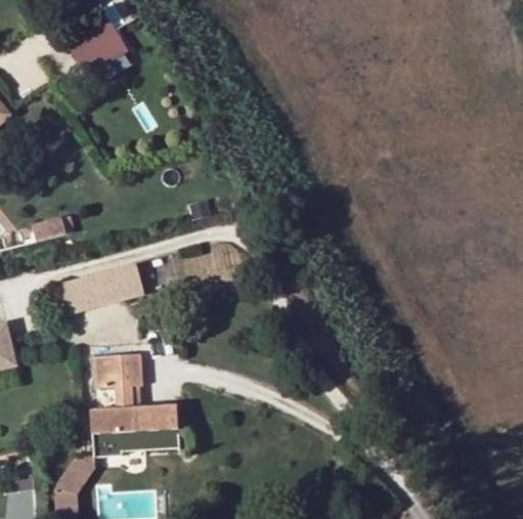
[(112,13),(70,38),(93,78),(135,53),(112,13)]
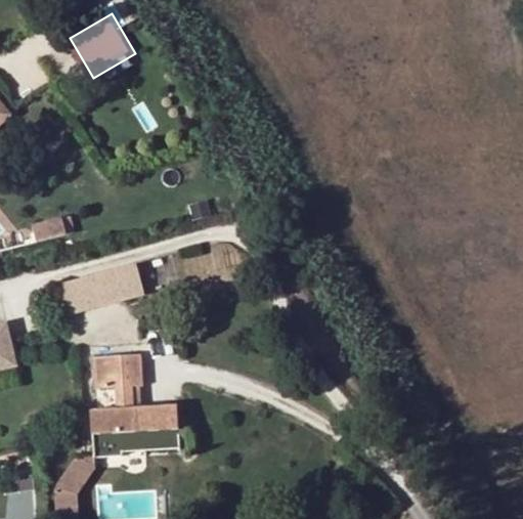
[(0,121),(12,111),(0,95),(0,121)]
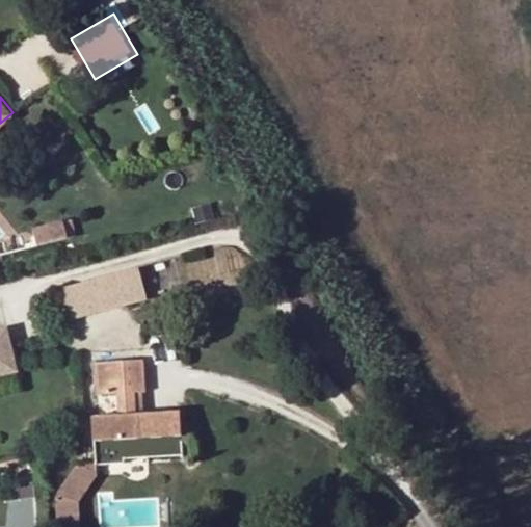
[(73,213),(34,224),(37,239),(77,229),(73,213)]
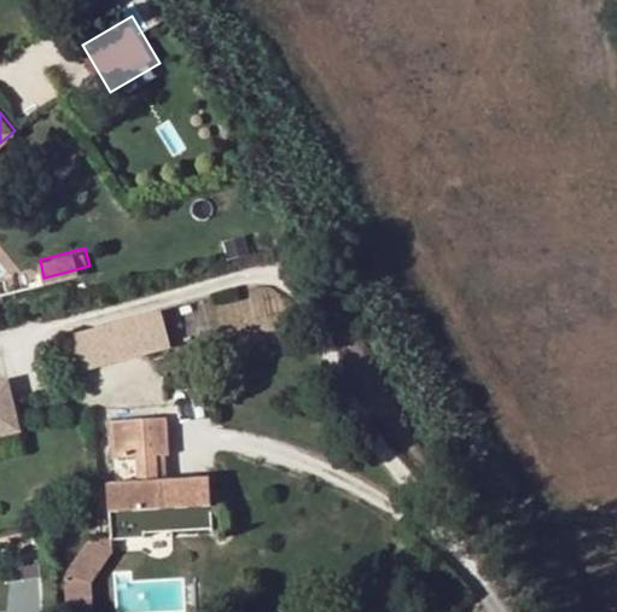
[(76,368),(169,343),(159,308),(68,332),(76,368)]
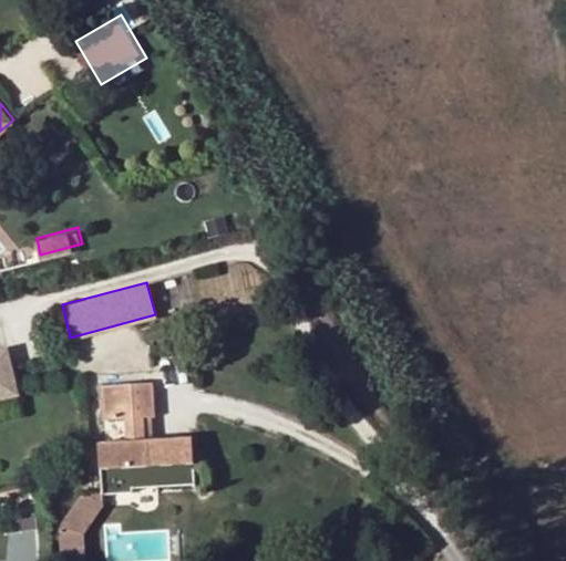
[(0,394),(20,390),(9,344),(0,345),(0,394)]
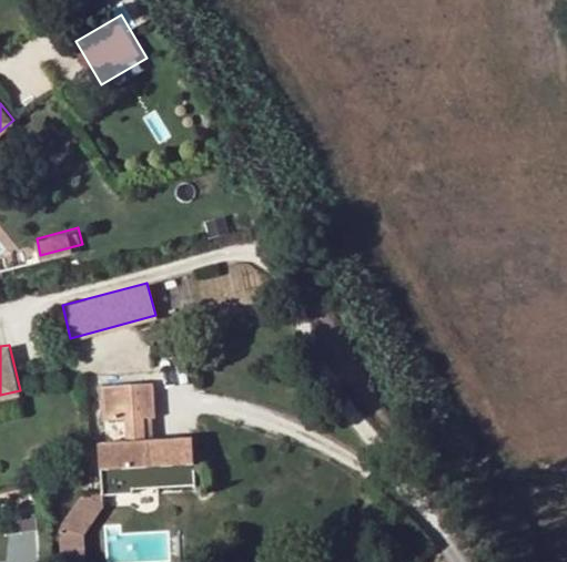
[(127,415),(142,414),(152,414),(154,414),(153,381),(103,385),(105,417),(127,415)]
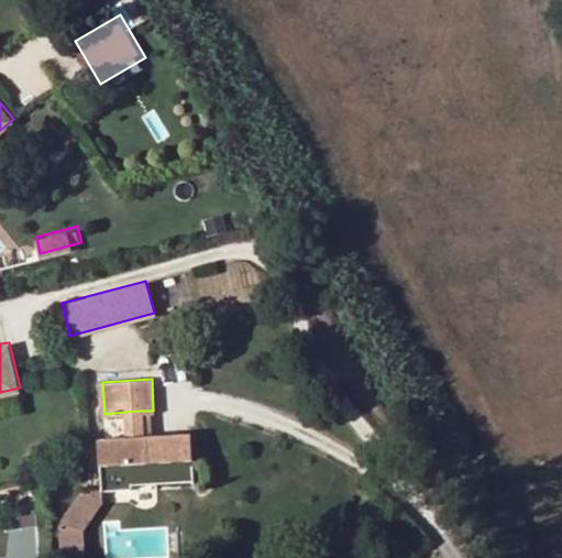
[(142,437),(141,411),(125,412),(128,438),(142,437)]
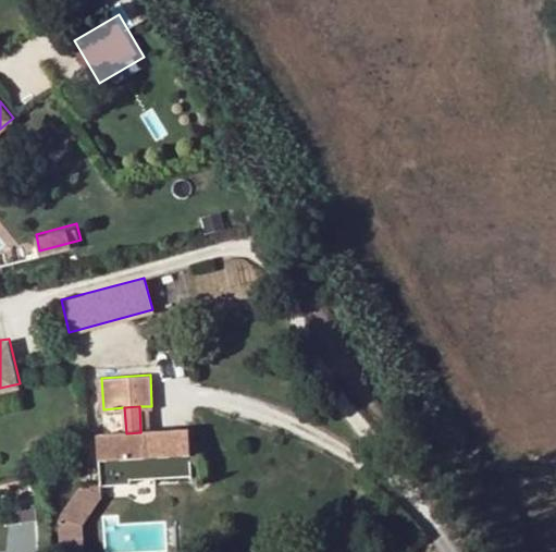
[(140,432),(150,431),(149,406),(139,406),(140,432)]
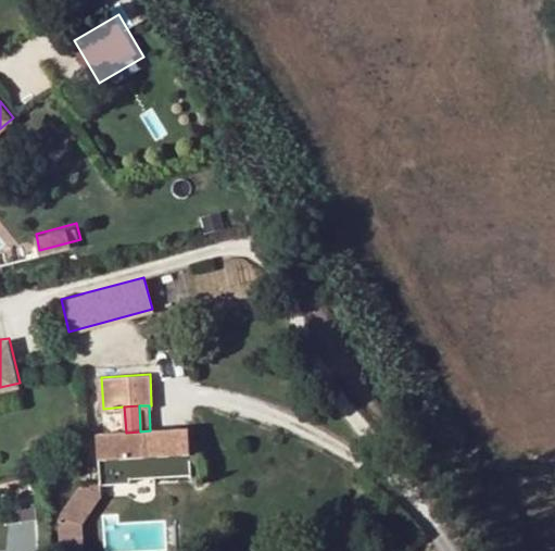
[(100,479),(100,484),(130,483),(130,477),(191,472),(188,428),(150,430),(140,431),(126,433),(97,435),(100,479)]
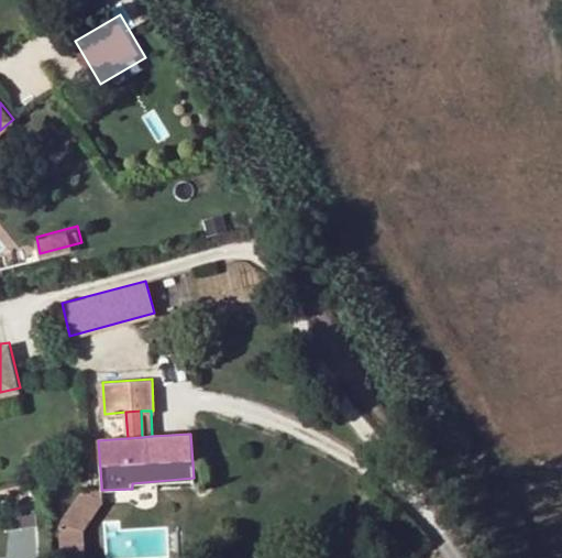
[(101,485),(83,487),(102,501),(101,490),(101,485)]
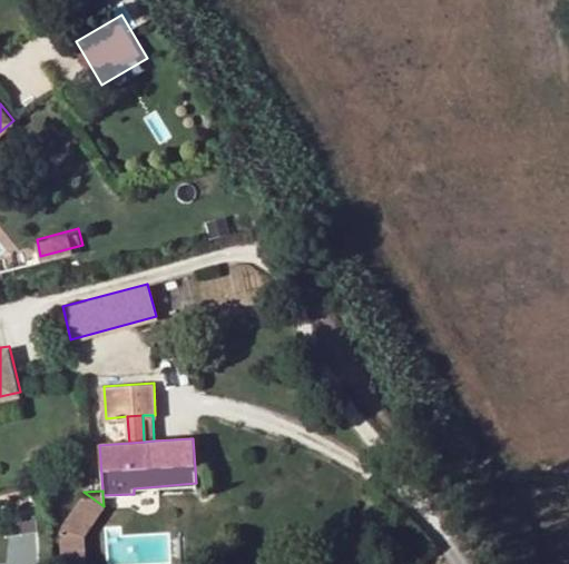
[(60,526),(86,533),(104,506),(84,492),(60,526)]
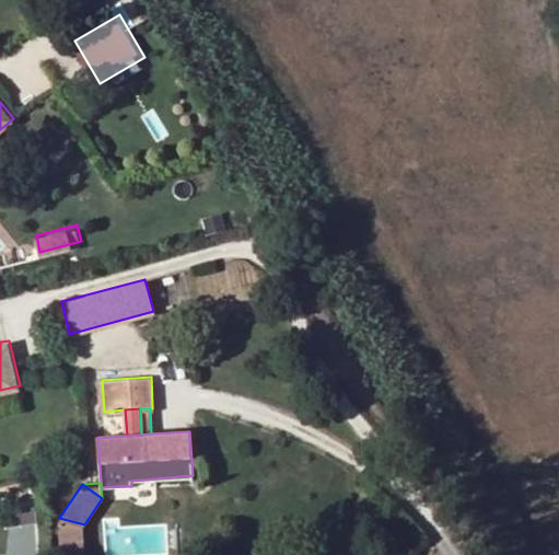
[(101,487),(102,498),(132,496),(131,486),(101,487)]
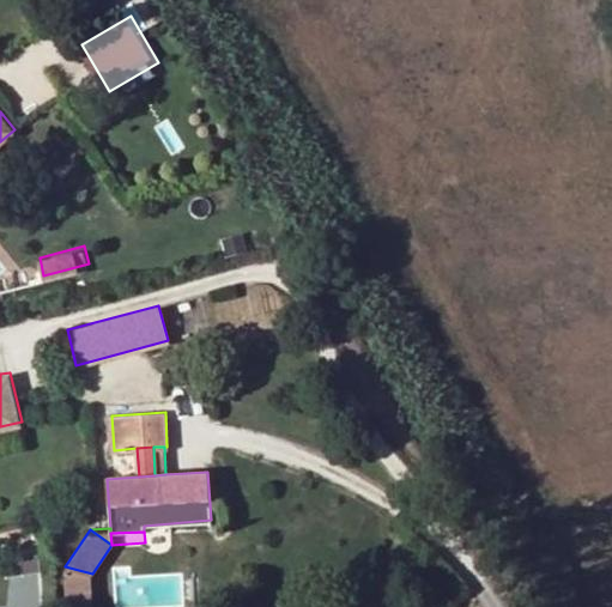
[(65,566),(67,606),(94,606),(92,574),(65,566)]
